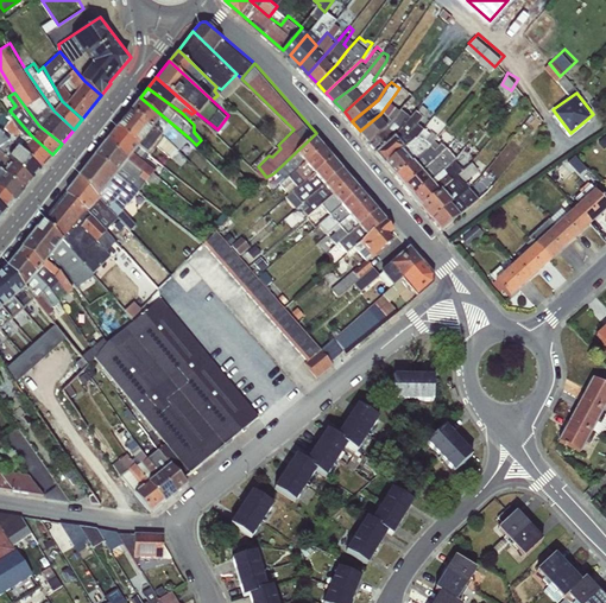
[(132,108),(180,146),(184,151),(190,146),(185,140),(189,138),(140,97),(132,108)]
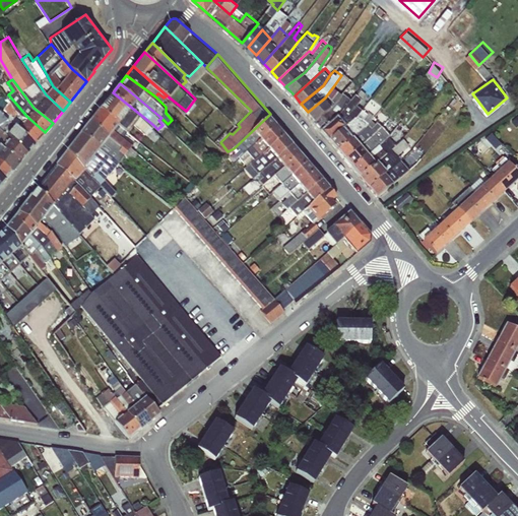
[(332,107),(343,93),(334,85),(325,98),(308,112),(315,120),(332,107)]
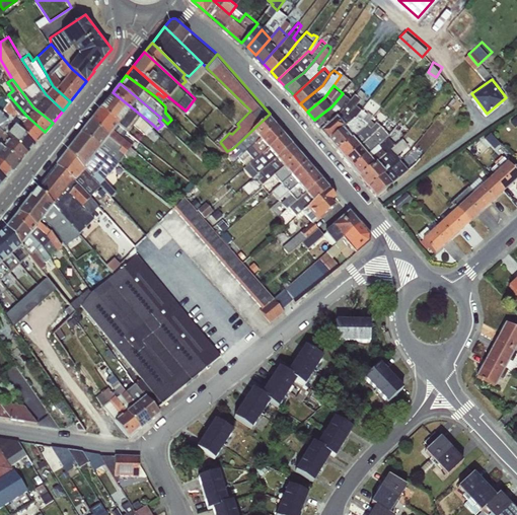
[(346,125),(363,107),(356,101),(361,94),(356,91),(350,99),(338,115),(320,128),(329,138),(346,125)]
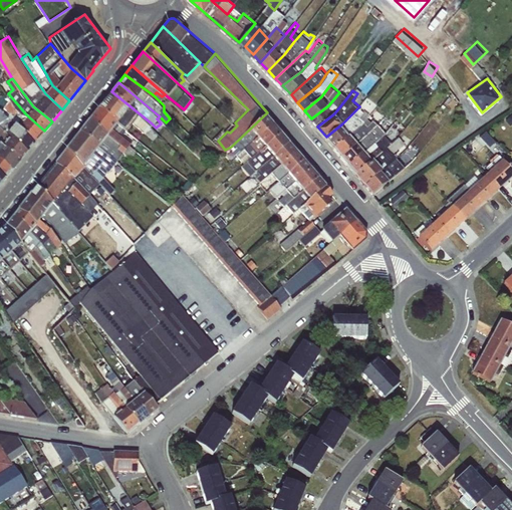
[(100,105),(118,122),(125,128),(133,118),(146,131),(152,123),(111,91),(100,105)]
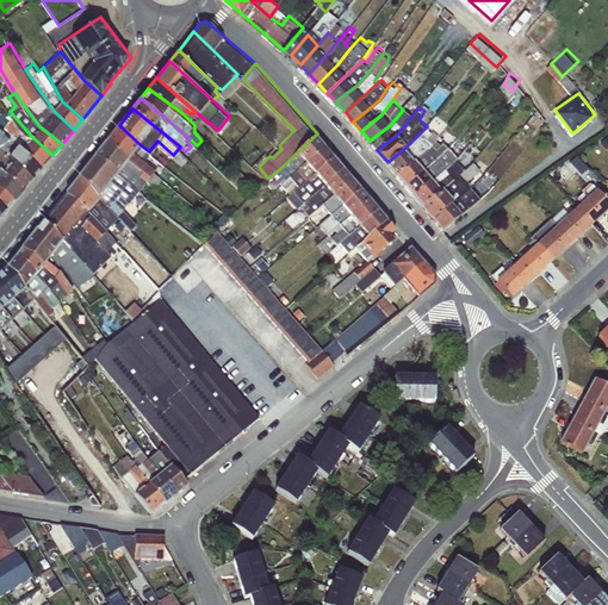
[(44,166),(53,155),(31,136),(10,111),(4,111),(2,110),(0,111),(0,122),(2,128),(22,148),(44,166)]
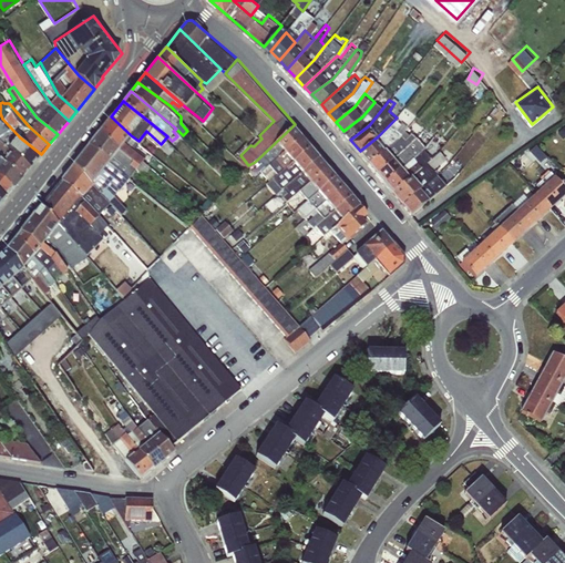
[(369,125),(382,109),(375,102),(362,116),(343,131),(350,140),(369,125)]
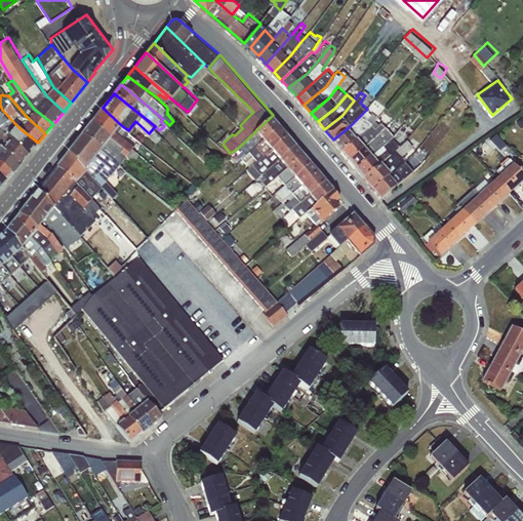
[(92,120),(137,157),(142,152),(134,146),(135,143),(118,128),(121,125),(103,108),(92,120)]
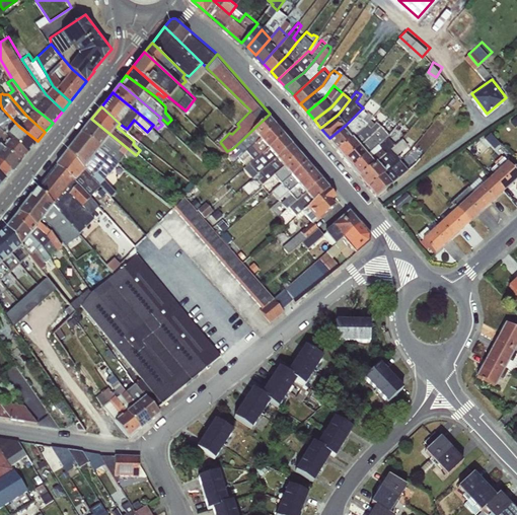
[(346,125),(329,138),(338,148),(366,126),(369,121),(364,117),(368,112),(363,107),(346,125)]
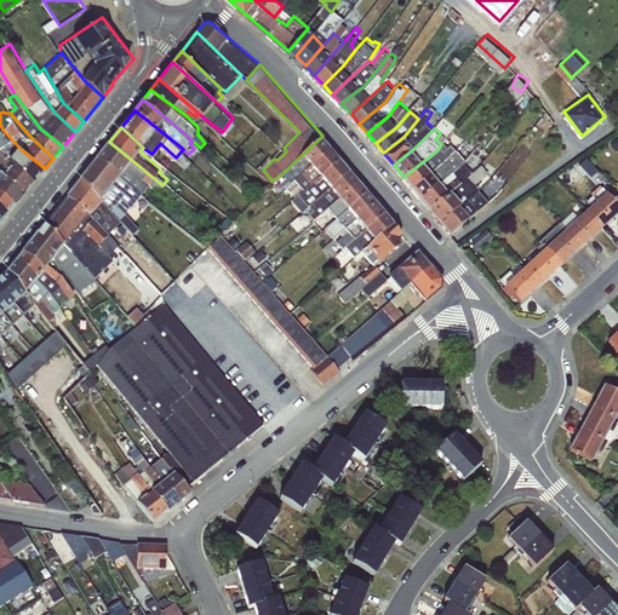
[(0,131),(0,148),(1,151),(36,179),(45,168),(22,150),(3,130),(0,131)]
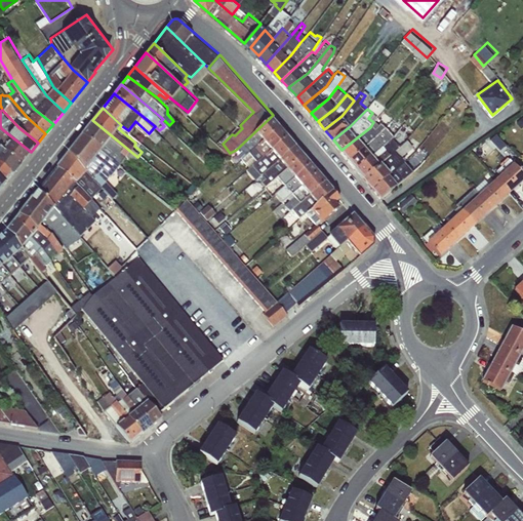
[(273,115),(236,150),(242,156),(280,124),(273,115)]
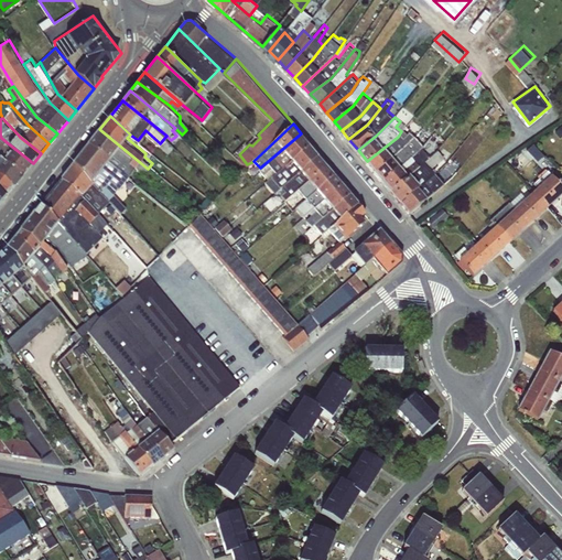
[(90,141),(125,170),(130,162),(144,172),(148,169),(99,129),(90,141)]
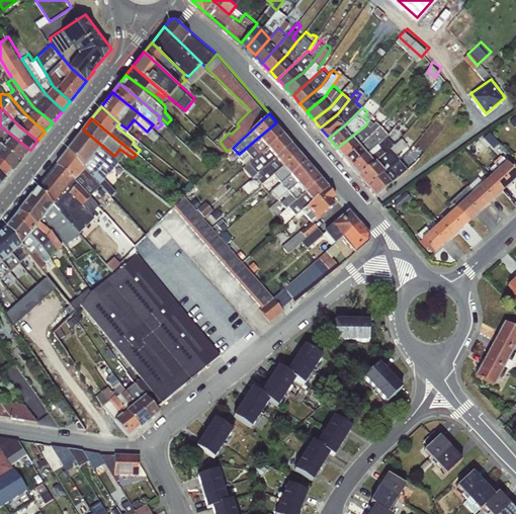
[(276,122),(239,154),(245,160),(248,157),(250,161),(284,132),(276,122)]
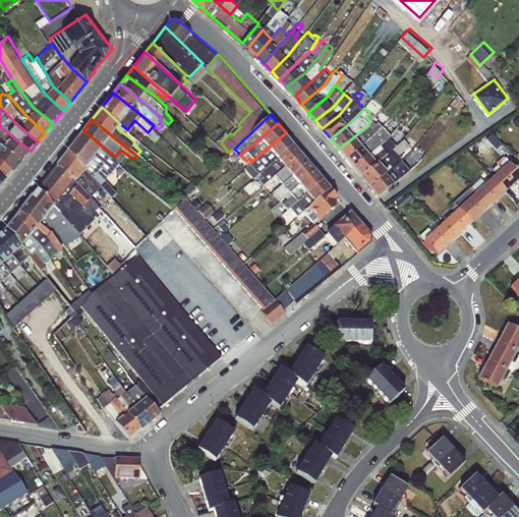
[(354,166),(392,134),(384,123),(373,133),(347,157),(354,166)]
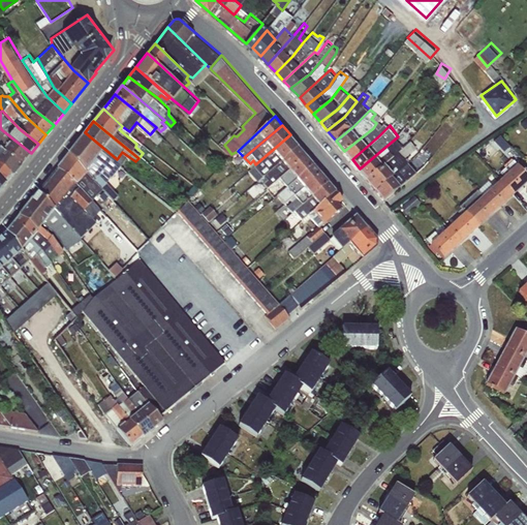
[(352,159),(379,135),(373,128),(344,151),(352,159)]
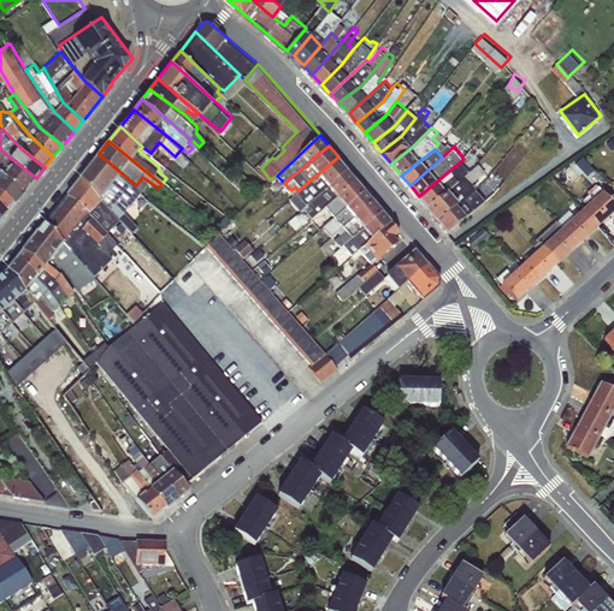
[(0,166),(27,189),(36,178),(1,150),(0,152),(0,166)]
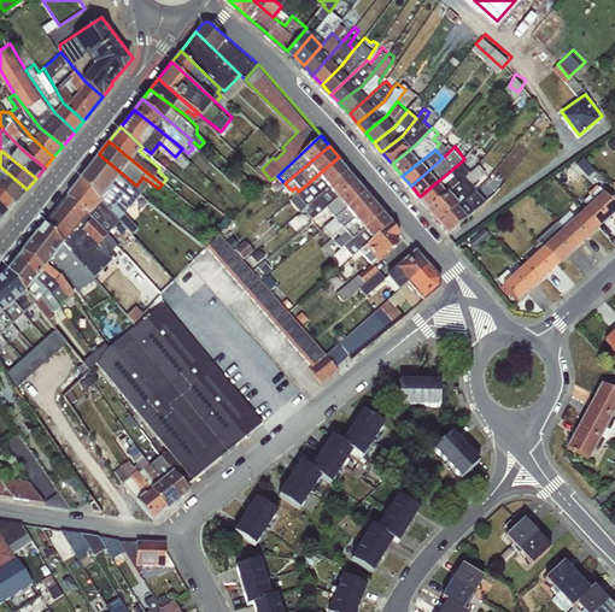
[(116,200),(127,210),(142,190),(136,186),(99,154),(88,168),(121,194),(116,200)]
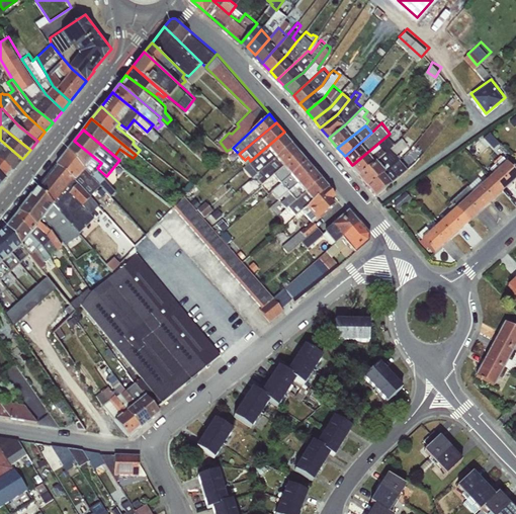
[(284,132),(250,161),(245,166),(253,175),(259,170),(292,142),(284,132)]
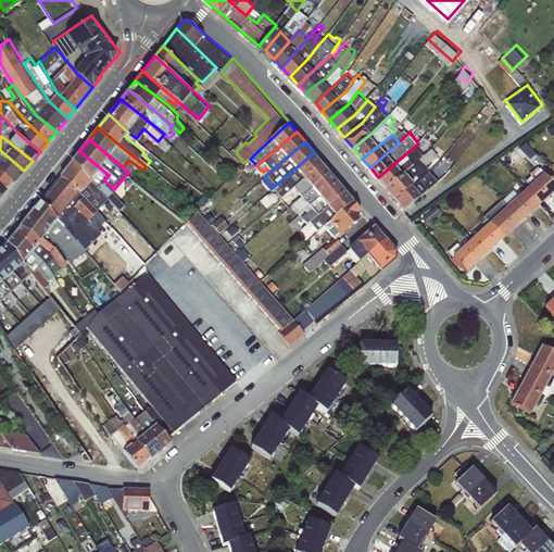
[(386,186),(425,152),(418,143),(378,177),(386,186)]
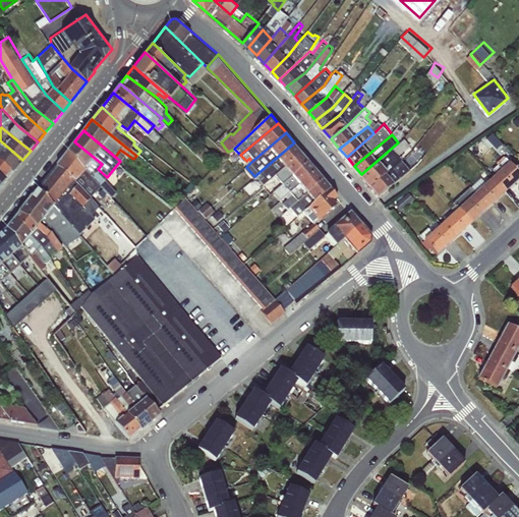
[(370,185),(403,158),(399,154),(411,142),(405,135),(398,142),(361,174),(370,185)]
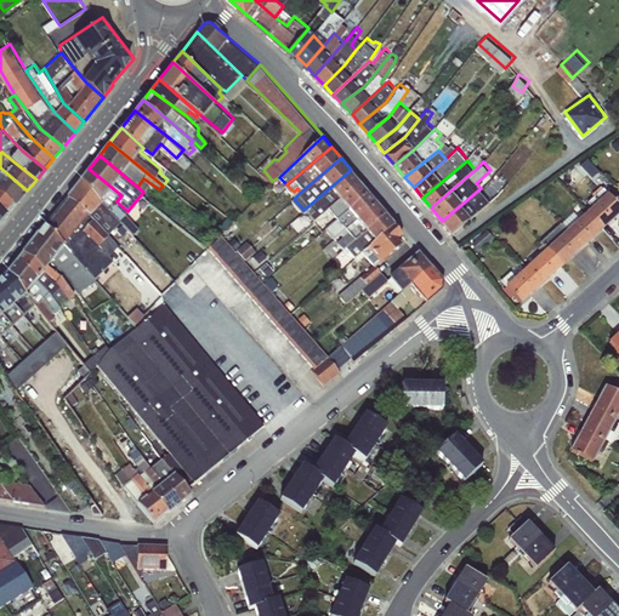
[(0,187),(17,201),(27,190),(0,167),(0,187)]
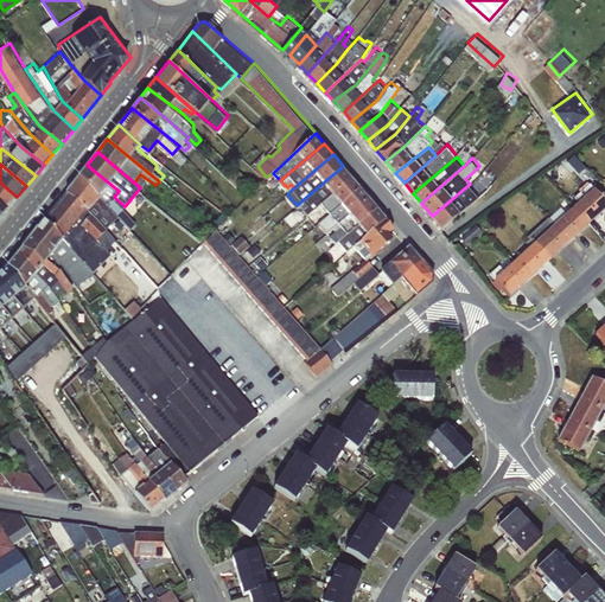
[(119,191),(87,165),(80,173),(120,215),(129,226),(137,221),(125,206),(114,197),(119,191)]
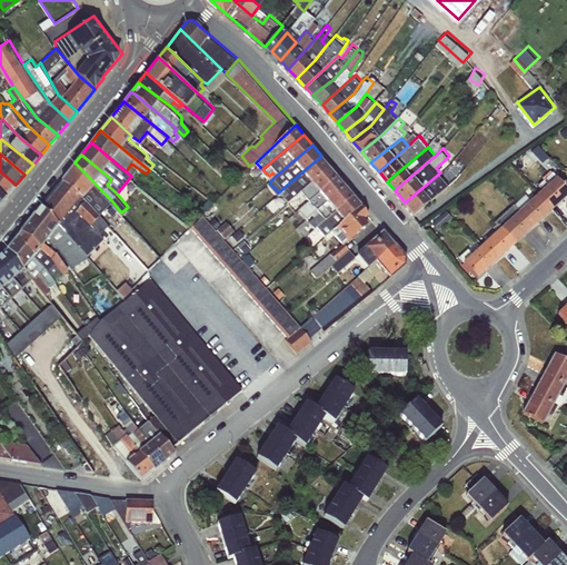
[(321,156),(285,187),(289,191),(285,196),(288,200),(330,166),(321,156)]
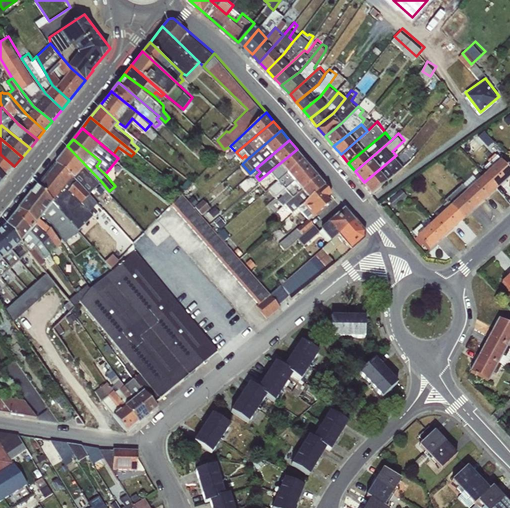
[(101,181),(67,146),(56,160),(91,191),(101,181)]
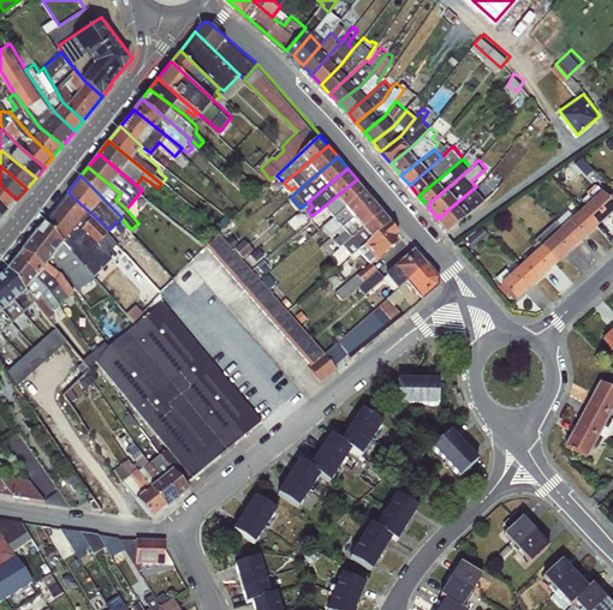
[(357,179),(311,216),(319,227),(323,225),(365,189),(357,179)]
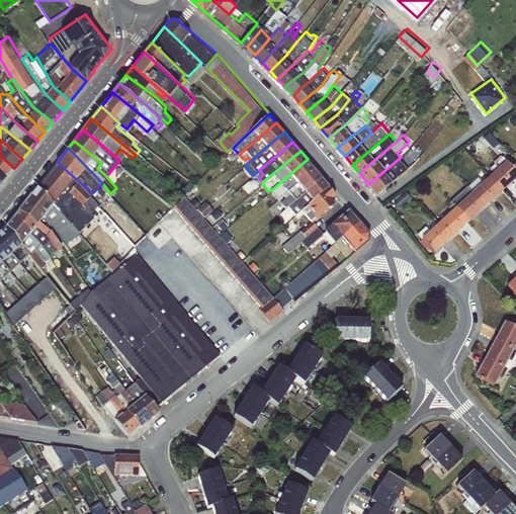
[(490,174),(504,188),(515,177),(515,164),(508,155),(506,157),(504,154),(490,167),(494,171),(490,174)]
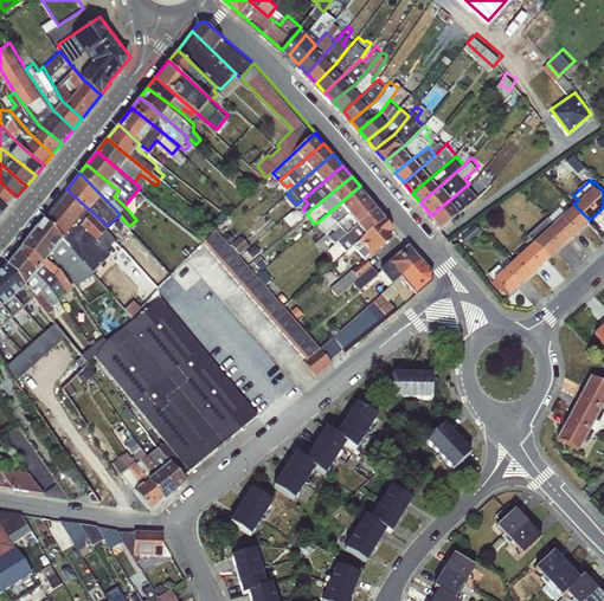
[(0,200),(8,207),(17,196),(0,182),(0,200)]
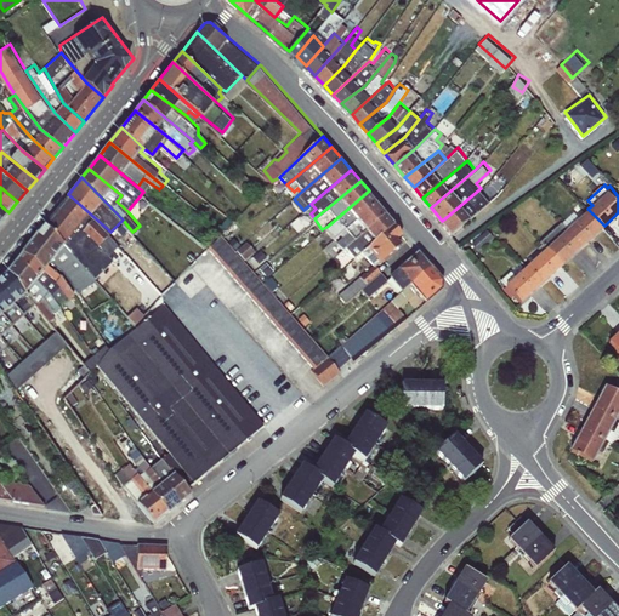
[(481,188),(442,221),(452,233),(490,200),(481,188)]
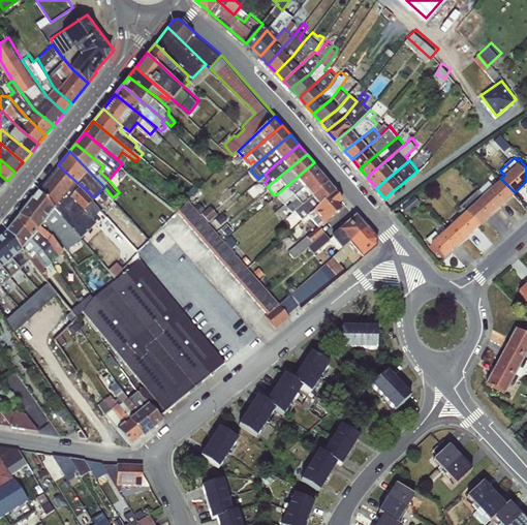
[(314,162),(278,193),(285,202),(295,193),(321,172),(314,162)]
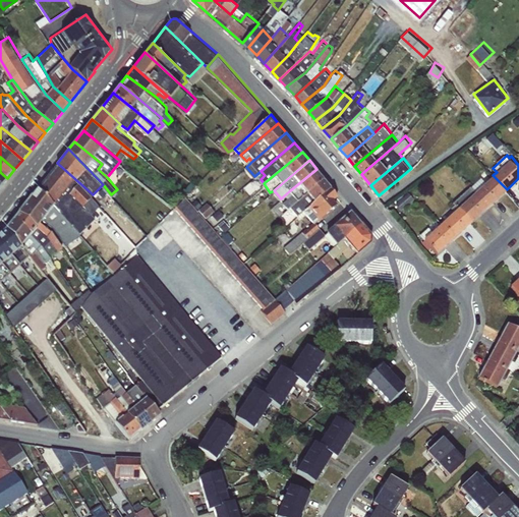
[(39,186),(78,232),(80,232),(97,217),(90,210),(98,200),(93,194),(57,163),(39,186)]
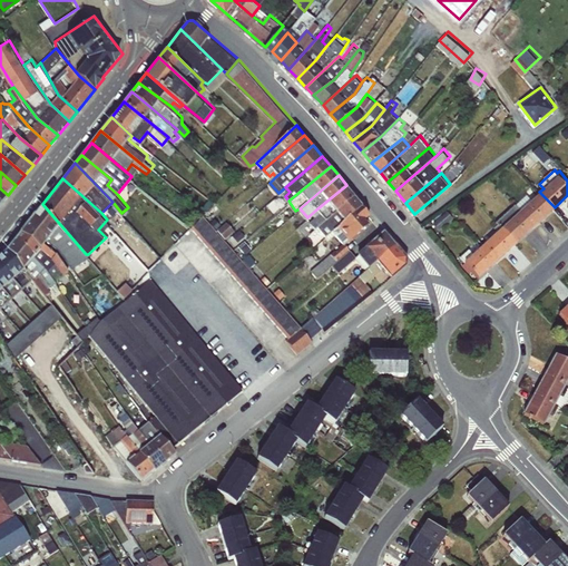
[(346,185),(317,208),(320,212),(302,230),(306,235),(321,225),(355,195),(346,185)]
